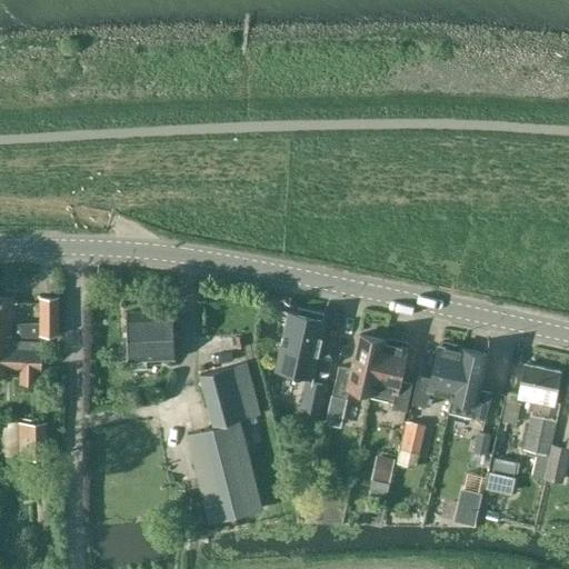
[(12,297),(0,297),(0,339),(11,340),(11,337),(40,337),(40,336),(57,335),(58,302),(59,302),(58,297),(40,297),(40,302),(40,322),(19,323),(19,316),(12,316),(12,303),(17,302),(17,297),(12,297)]
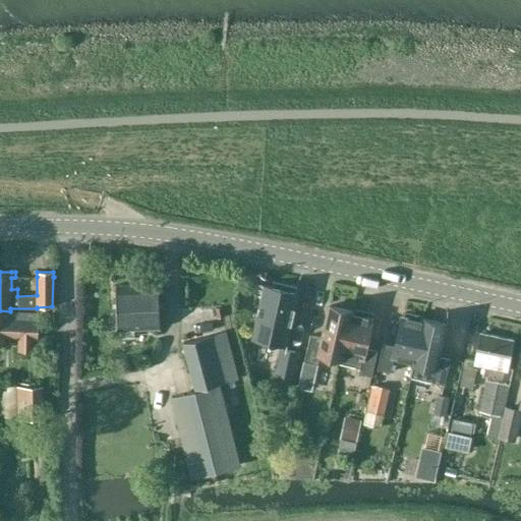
[(285,345),(297,293),(295,293),(296,287),(273,282),(272,287),(265,286),(252,338),(285,345)]
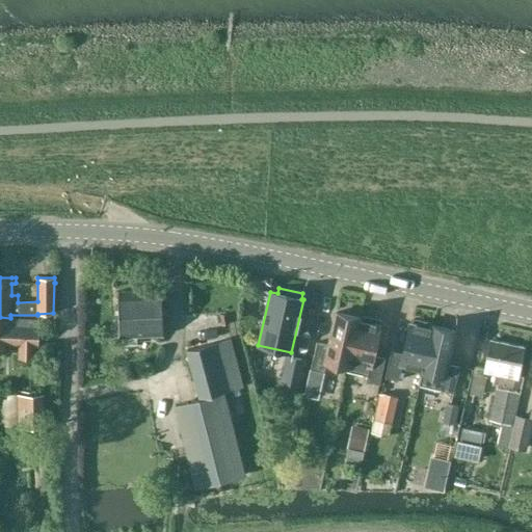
[(120,337),(162,335),(160,290),(117,292),(120,337)]
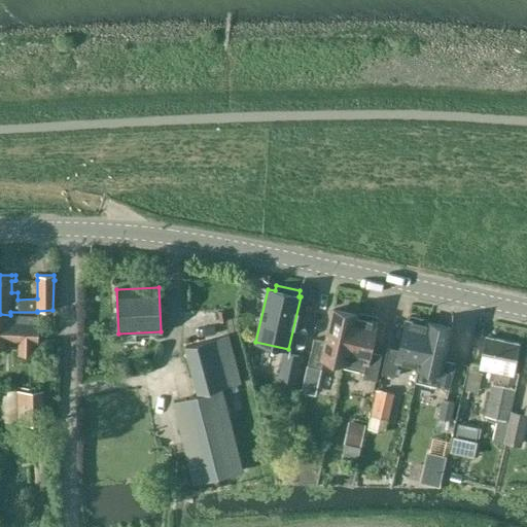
[(342,367),(343,367),(355,315),(334,310),(325,342),(314,340),(308,365),(321,369),(323,359),(343,363),(342,367)]
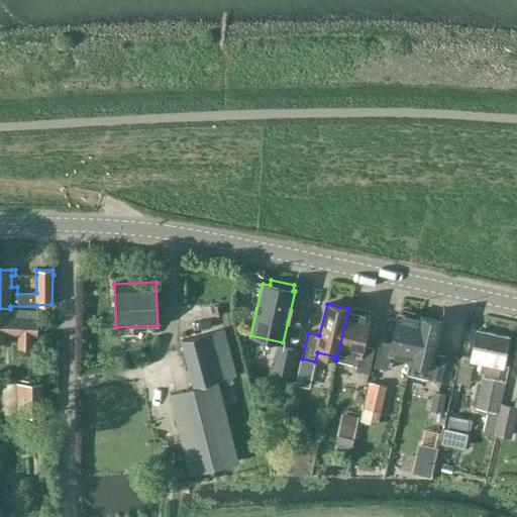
[(10,309),(0,308),(0,342),(6,343),(6,335),(17,336),(17,347),(31,348),(31,336),(36,336),(36,312),(10,311),(10,309)]
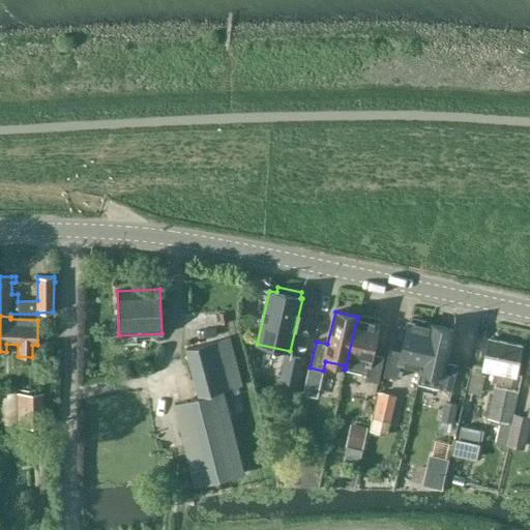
[(357,317),(345,370),(365,375),(364,380),(378,383),(384,357),(372,354),(378,324),(377,324),(378,320),(362,316),(361,320),(357,319),(358,317),(357,317)]
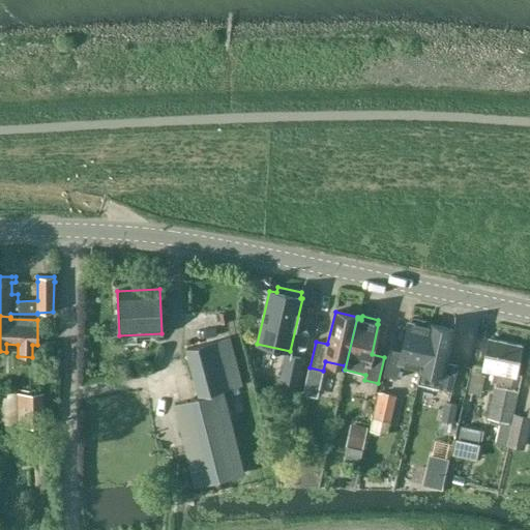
[(401,363),(420,369),(430,327),(425,326),(427,322),(411,319),(410,323),(408,322),(402,352),(389,350),(383,376),(396,379),(401,363)]
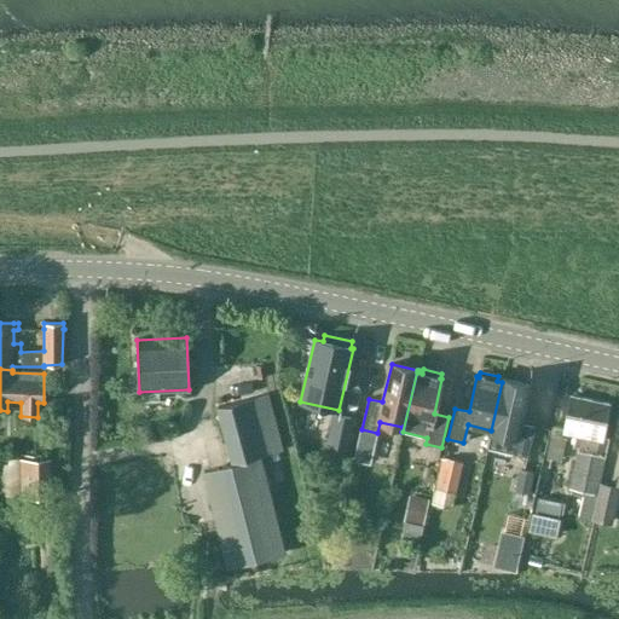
[(502,380),(502,382),(491,431),(490,433),(492,433),(489,449),(527,457),(534,426),(520,423),(528,386),(502,380)]
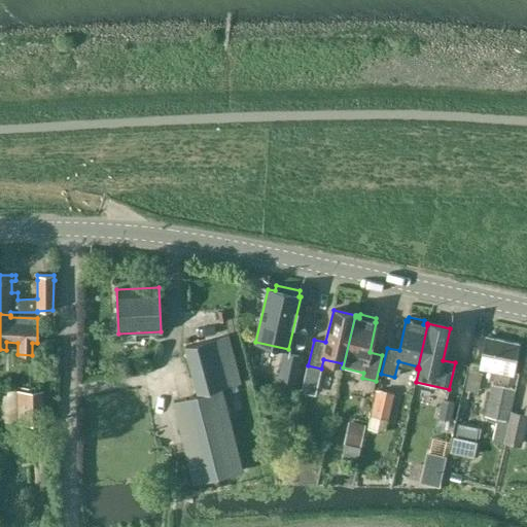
[(221,388),(241,384),(227,336),(185,347),(198,395),(221,388)]
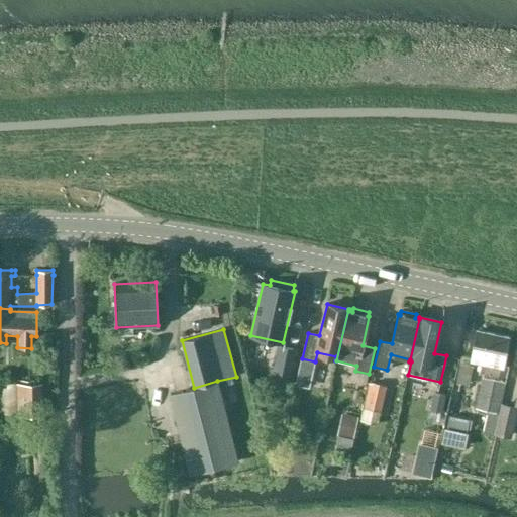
[(503,367),(509,338),(477,331),(471,358),(472,359),(482,362),(480,373),(490,375),(493,364),(503,367)]
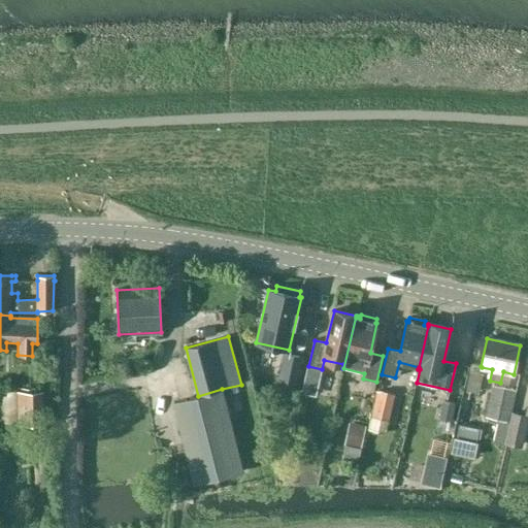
[(296,383),(302,357),(285,354),(279,378),(296,383)]
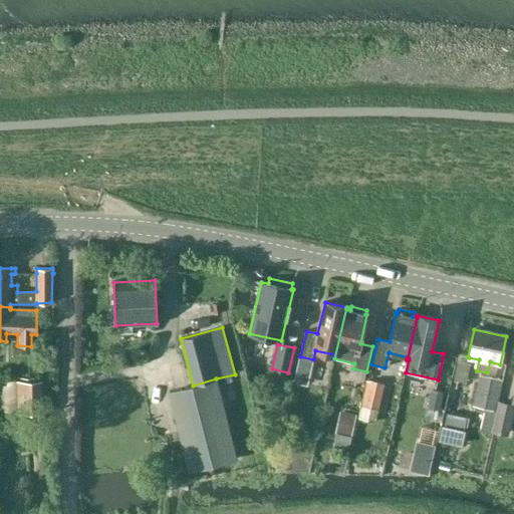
[(468,356),(459,354),(454,380),(466,383),(470,365),(467,364),(469,357),(468,356)]
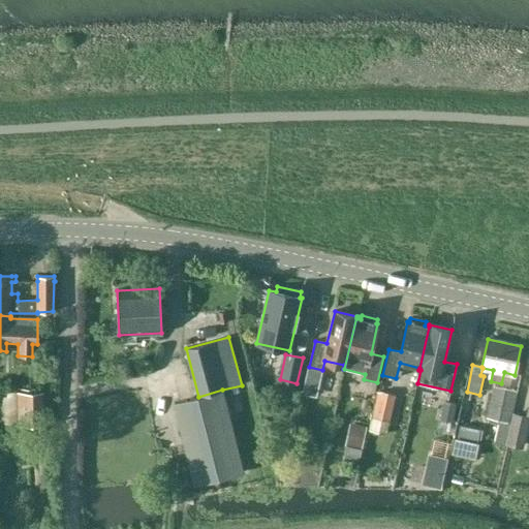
[(488,417),(490,417),(488,423),(498,425),(494,444),(504,446),(509,423),(518,382),(504,379),(503,386),(496,384),(488,417)]
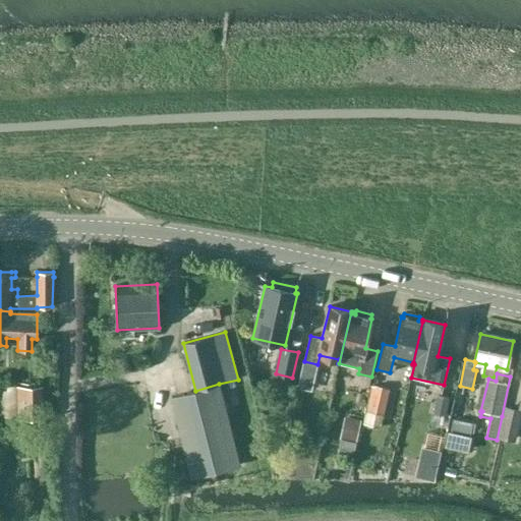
[(219,385),(171,398),(192,477),(240,464),(219,385)]
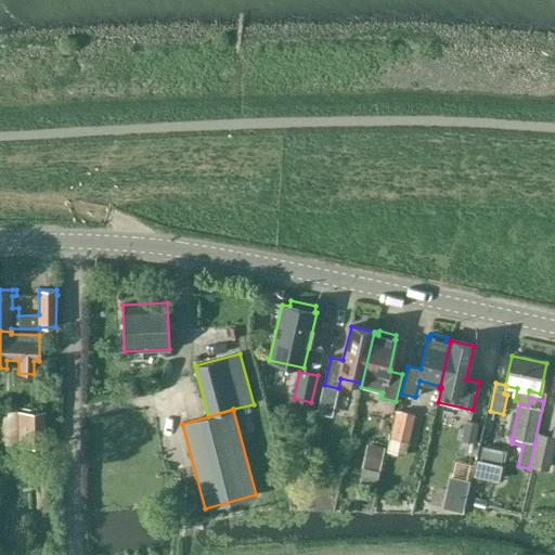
[(408,441),(414,415),(396,411),(389,438),(408,441)]
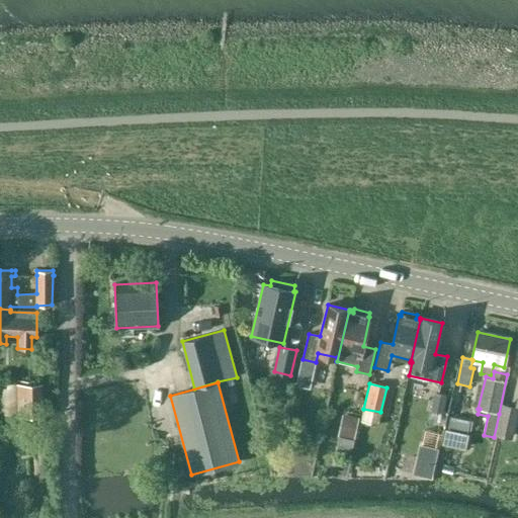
[(39,384),(25,385),(26,396),(26,405),(26,407),(26,415),(30,415),(30,419),(35,419),(35,414),(39,414),(39,384)]
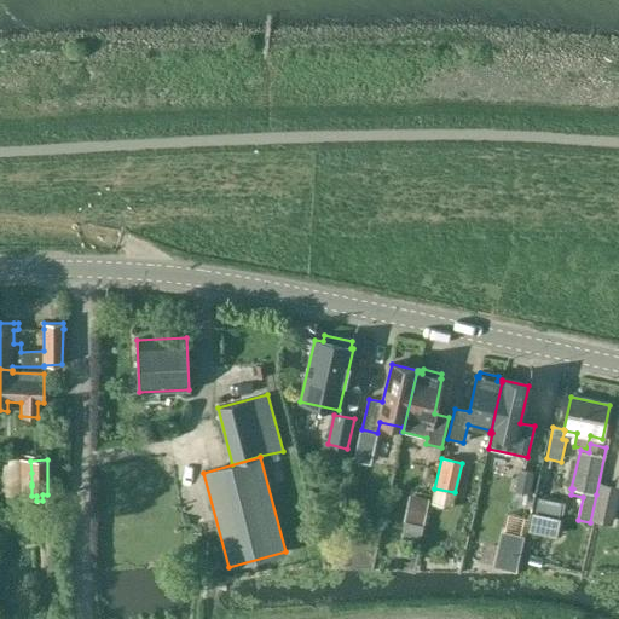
[(397,466),(388,490),(400,493),(409,469),(397,466)]
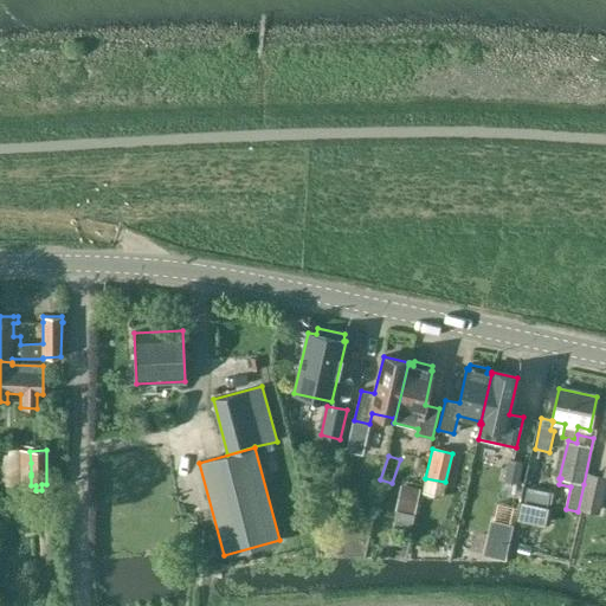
[(517,482),(522,463),(509,461),(505,478),(517,482)]
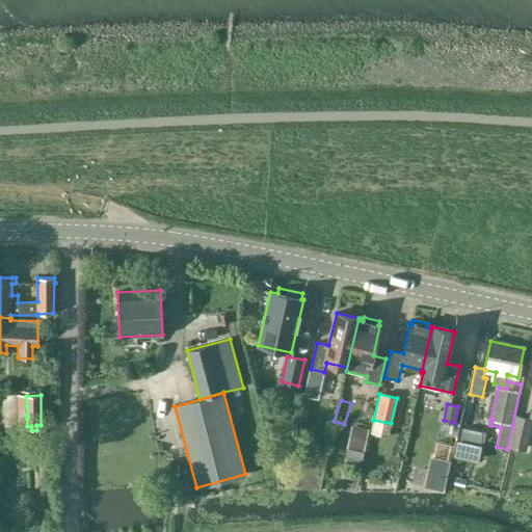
[(525,448),(531,420),(517,417),(511,446),(525,448)]
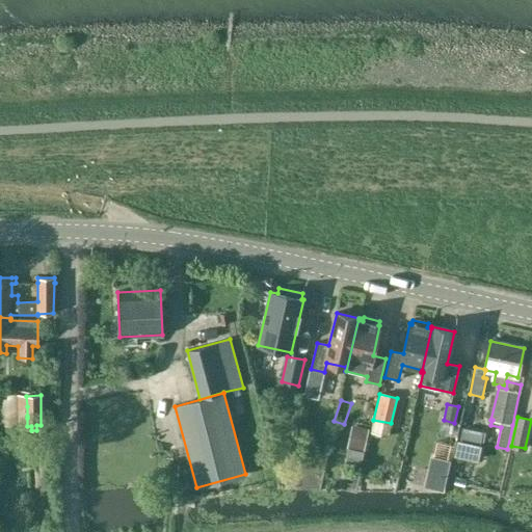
[(461,429),(459,442),(457,441),(454,456),(479,461),(482,446),(483,446),(485,433),(461,429)]
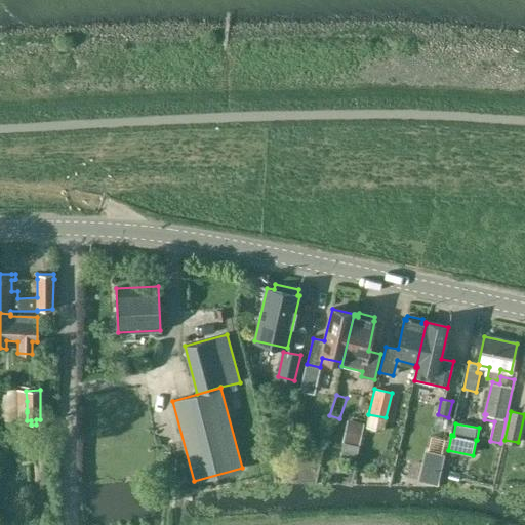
[(347,425),(342,448),(359,451),(363,428),(347,425)]
